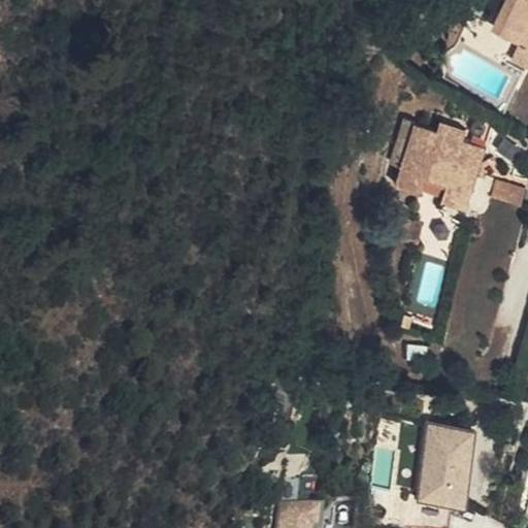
[(512,58),(527,66),(527,0),(504,0),(492,27),(521,40),(512,58)]
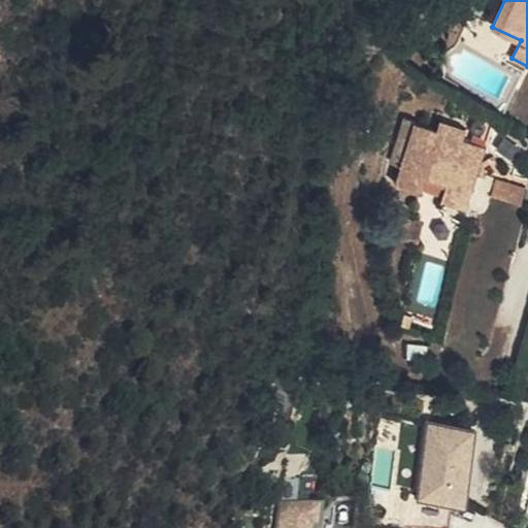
[(436,131),(415,125),(395,189),(421,196),(426,178),(447,184),(440,201),(466,209),(485,146),(463,139),(466,130),(439,122),(436,131)]
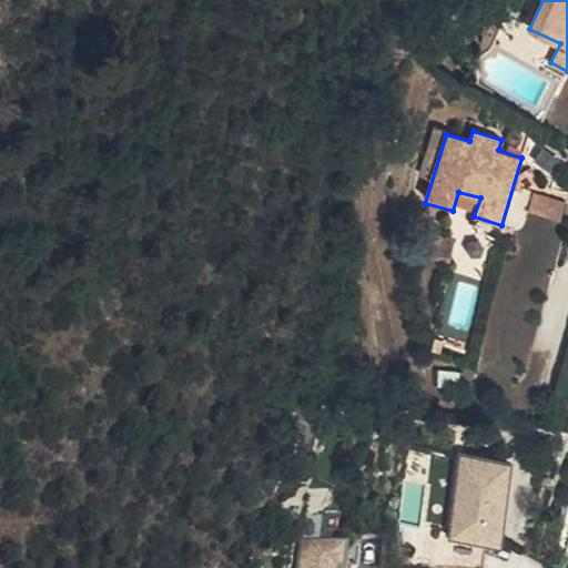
[(561,222),(567,203),(534,194),(529,213),(561,222)]
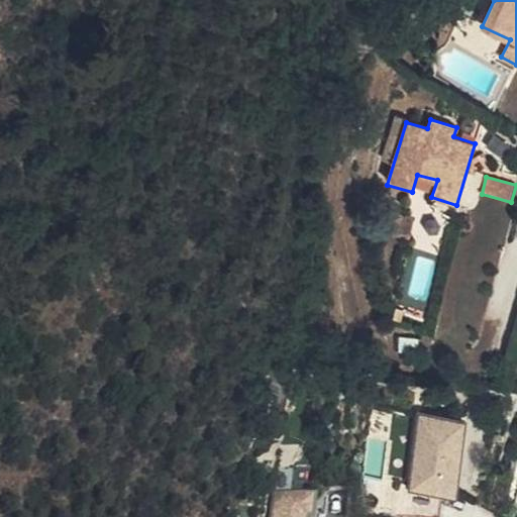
[(412,488),(461,491),(466,412),(416,410),(412,488)]
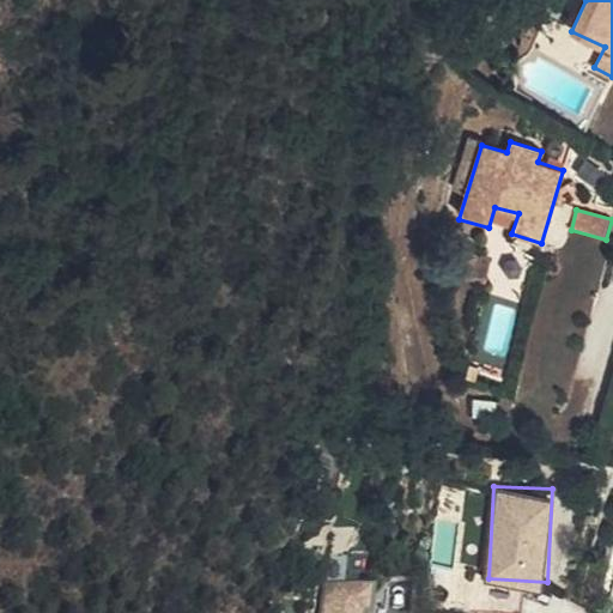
[(322,612),(365,612),(370,580),(328,575),(322,612)]
